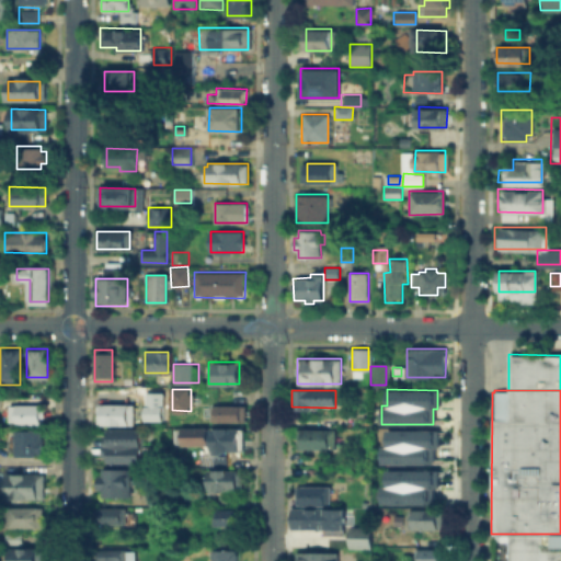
[(8,422),(8,404),(42,404),(42,422),(8,422)]
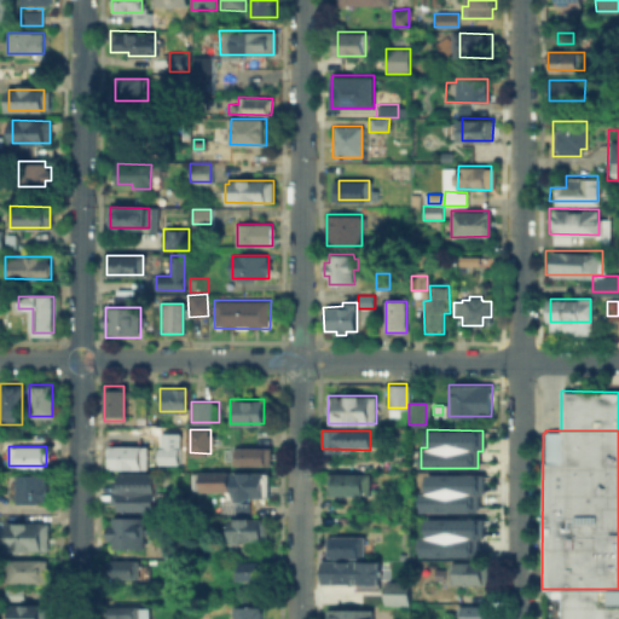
[(106,447),(148,447),(146,467),(106,467),(106,447)]
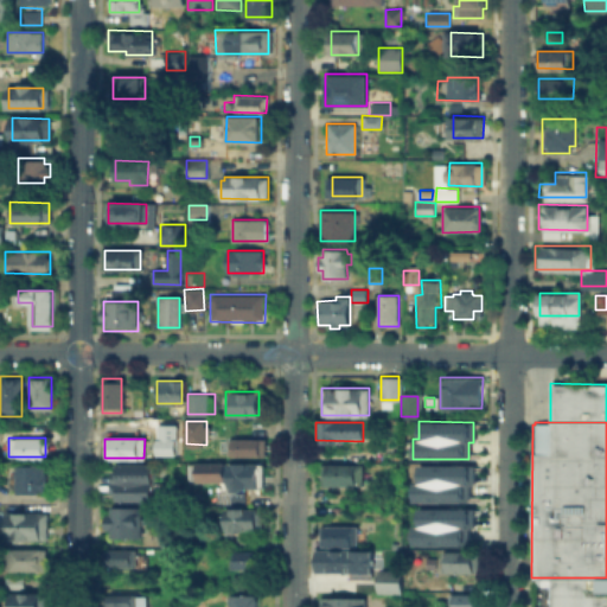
[(229,440),(264,440),(264,454),(229,454),(229,440)]
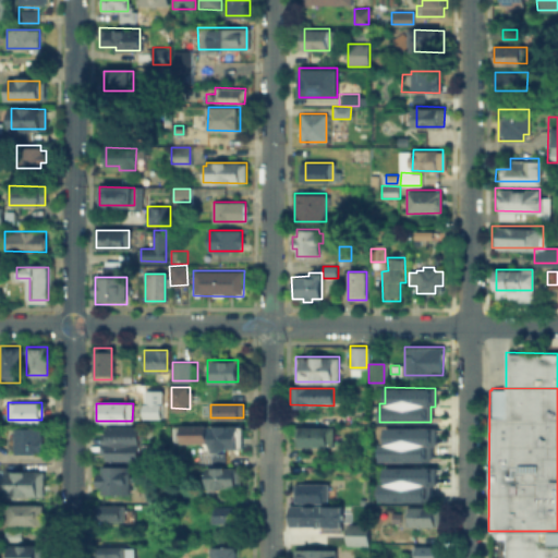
[(204,424),(205,443),(178,443),(178,424),(204,424)]
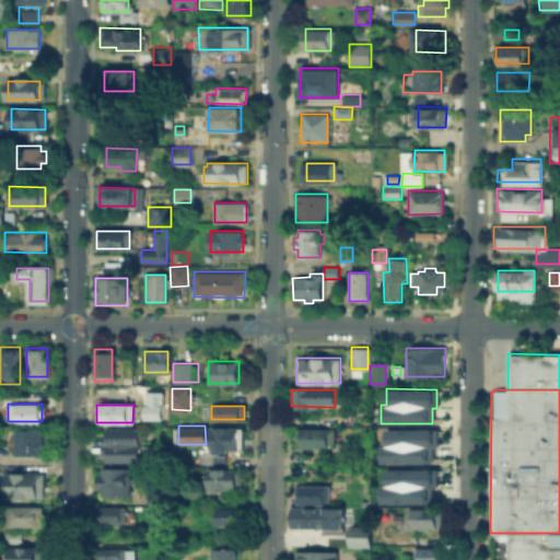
[(209,427),(242,427),(242,450),(209,450),(209,427)]
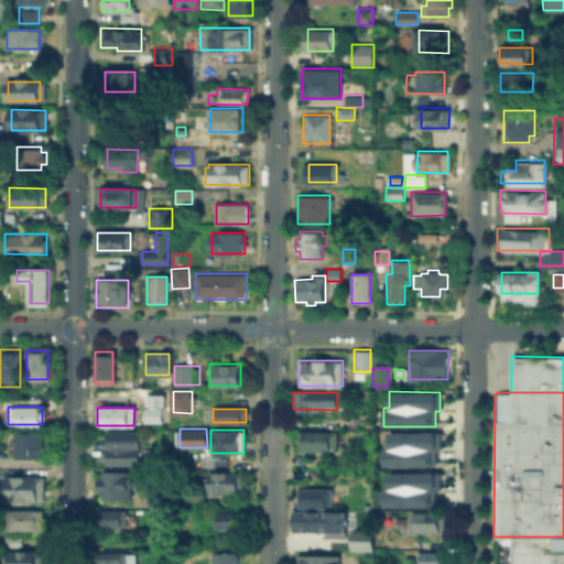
[(300,449),(300,431),(335,431),(335,451),(300,449)]
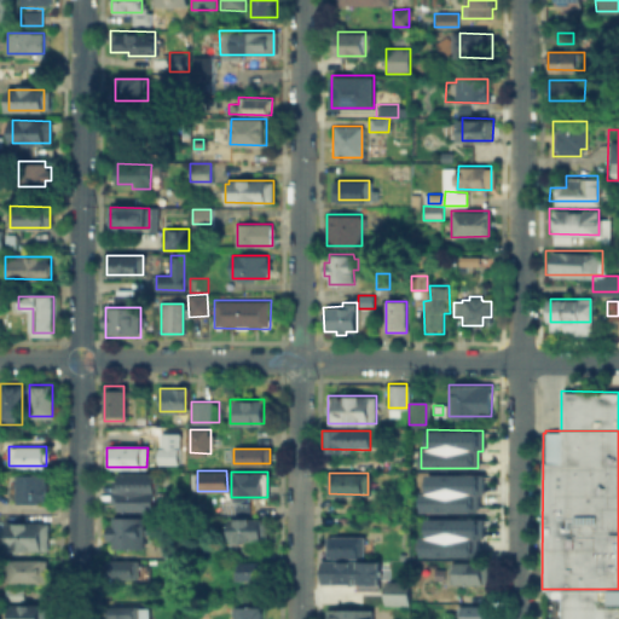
[(482,474),(481,495),(476,493),(476,512),(421,512),(421,491),(426,491),(426,474),(482,474)]
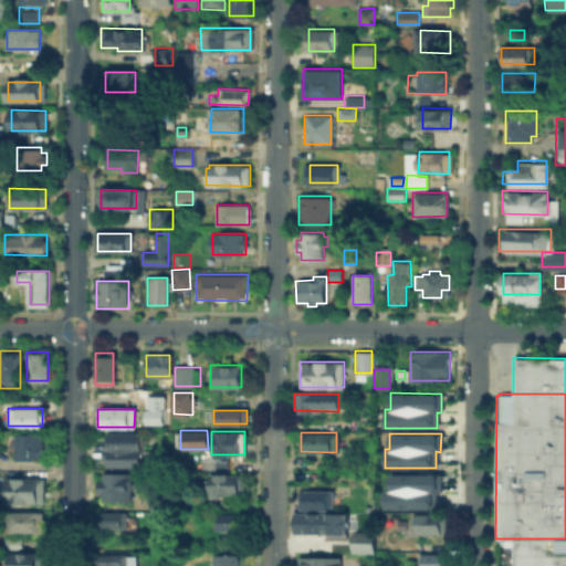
[(14,459),(14,435),(40,435),(40,459),(14,459)]
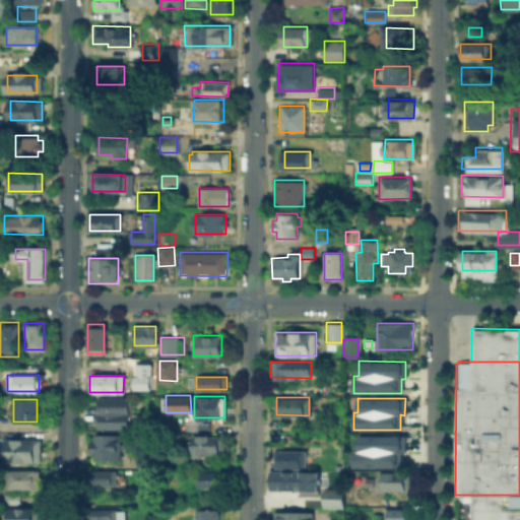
[(98,399),(129,399),(129,429),(98,428),(98,399)]
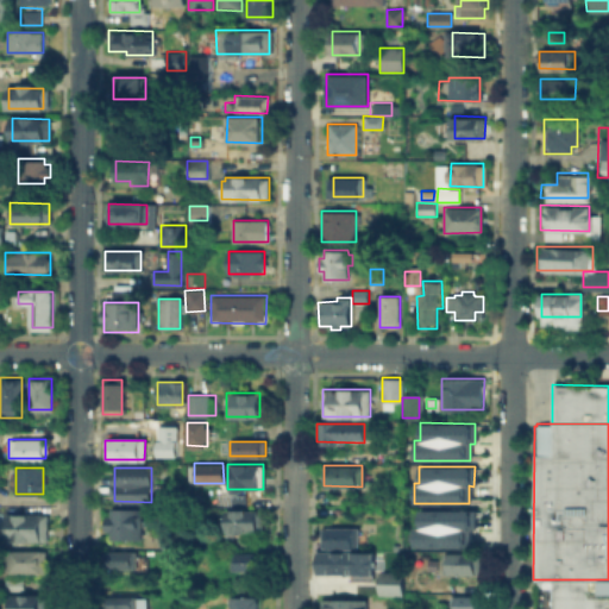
[(473,510),(473,529),(469,529),(469,547),(413,547),(414,527),(419,527),(419,509),(473,510)]
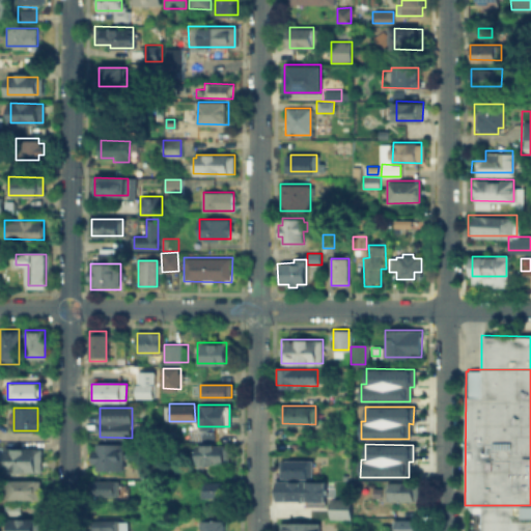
[(121,446),(121,470),(92,470),(92,446),(121,446)]
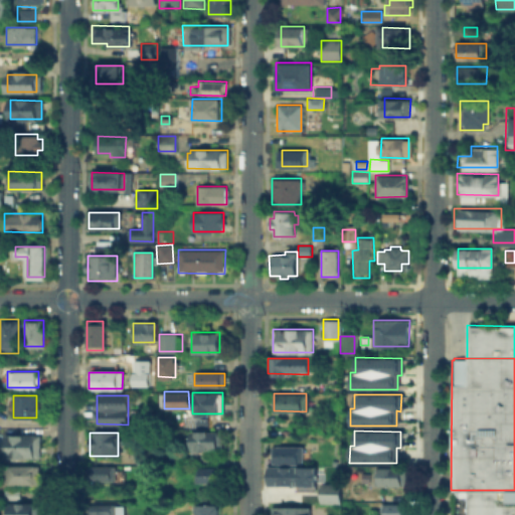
[(222,434),(222,451),(191,450),(191,434),(222,434)]
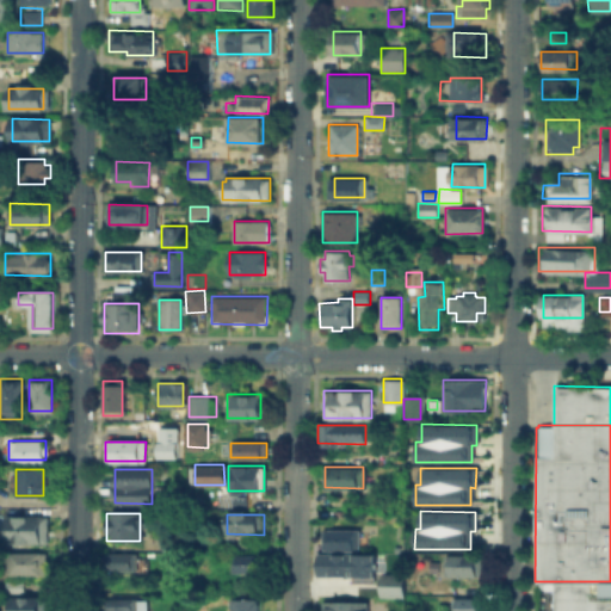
[(47,518),(47,542),(8,542),(8,518),(47,518)]
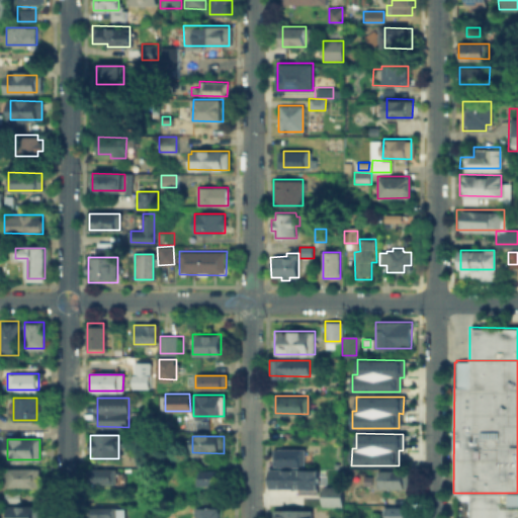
[(271,464),(271,446),(304,446),(304,464),(271,464)]
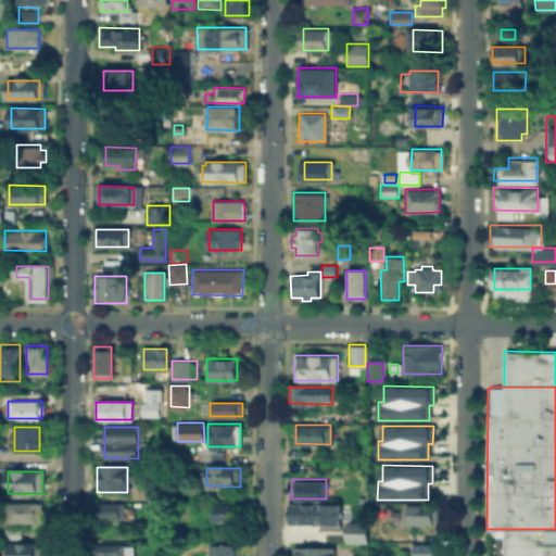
[(43,504),(43,522),(11,522),(11,504),(43,504)]
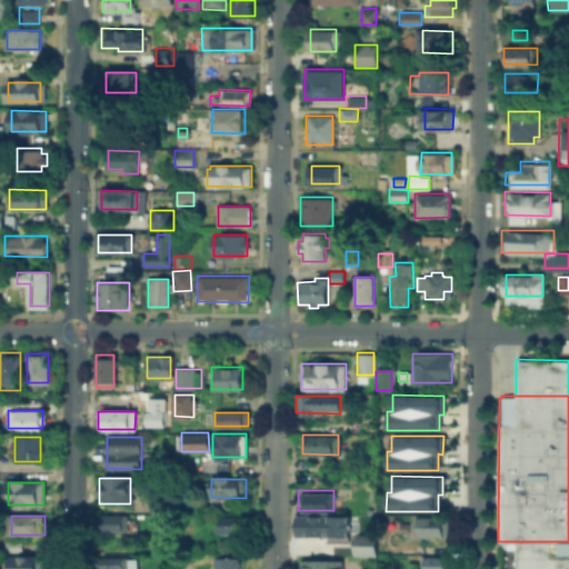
[(97,516),(126,516),(126,530),(96,530),(97,516)]
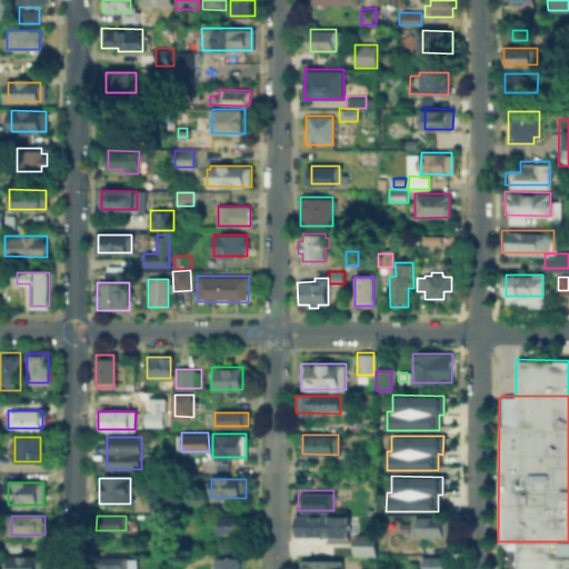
[(297,536),(297,516),(332,516),(332,536),(297,536)]
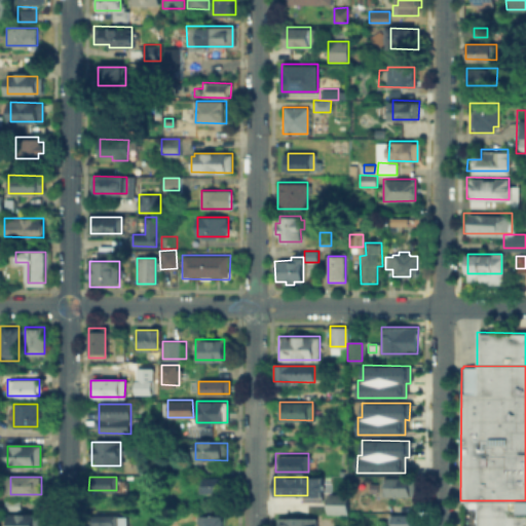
[(414,477),(414,495),(382,495),(382,477),(414,477)]
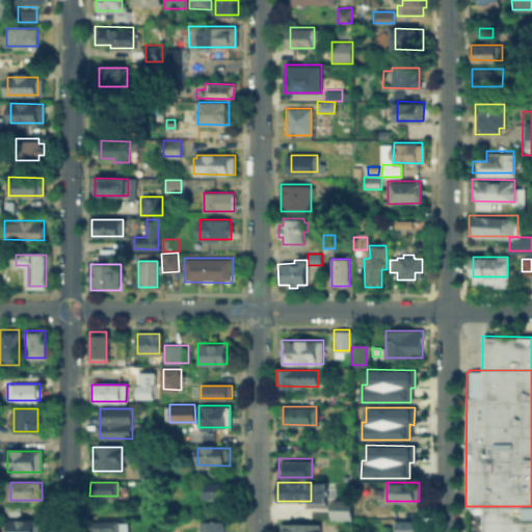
[(200,484),(230,484),(230,497),(200,497),(200,484)]
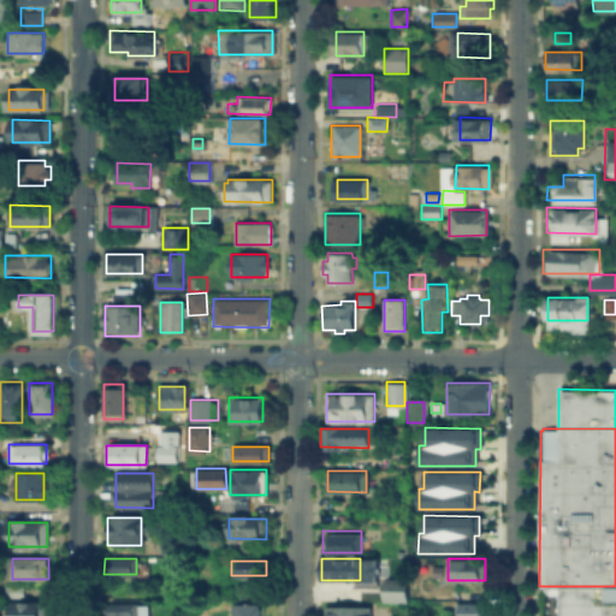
[(381,598),(381,579),(404,579),(404,598),(381,598)]
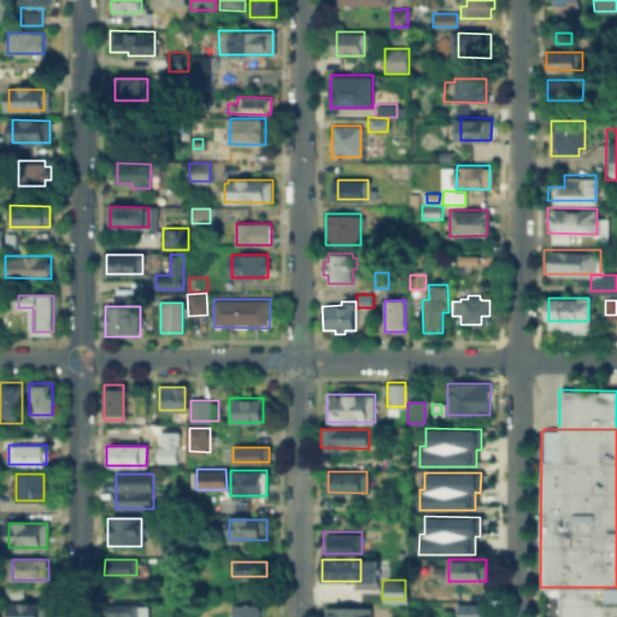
[(184,586),(184,605),(170,605),(170,586),(184,586)]
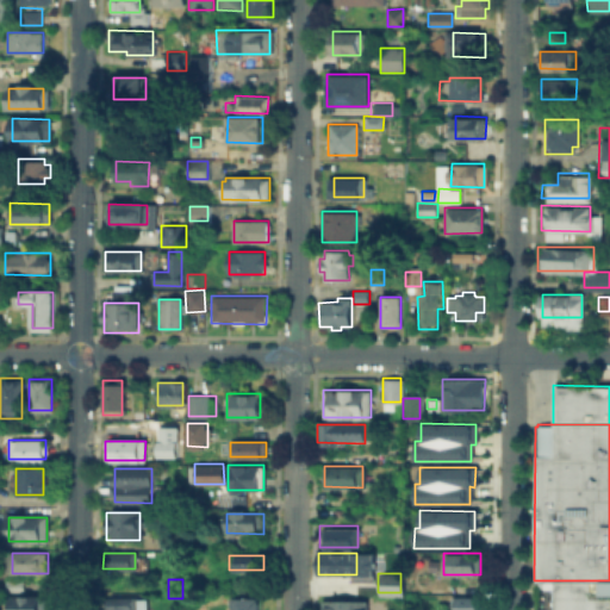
[(609,609),(552,609),(552,587),(536,587),(536,580),(609,580),(609,609)]
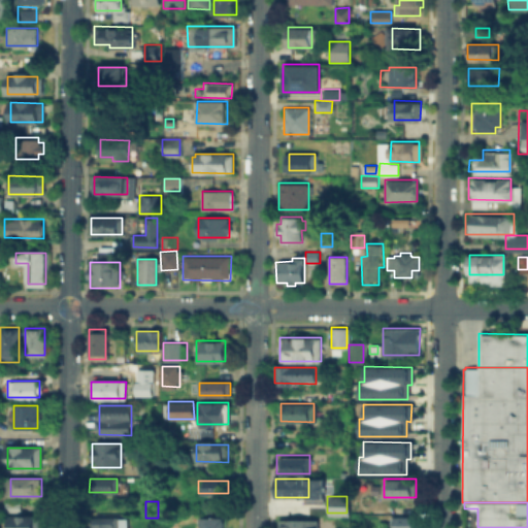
[(6,527),(6,516),(41,517),(41,527),(6,527)]
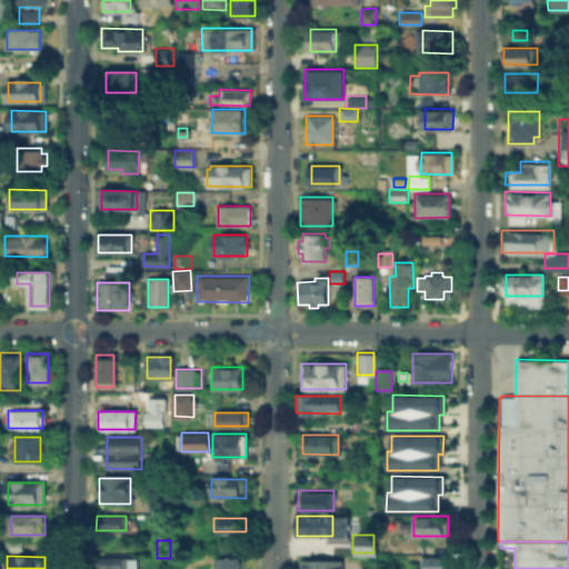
[(238,568),(238,557),(211,557),(211,568),(238,568)]
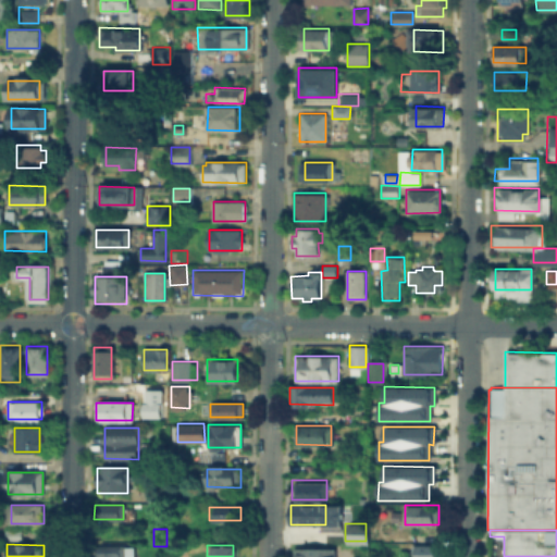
[(412,556),(412,545),(436,545),(435,556),(412,556)]
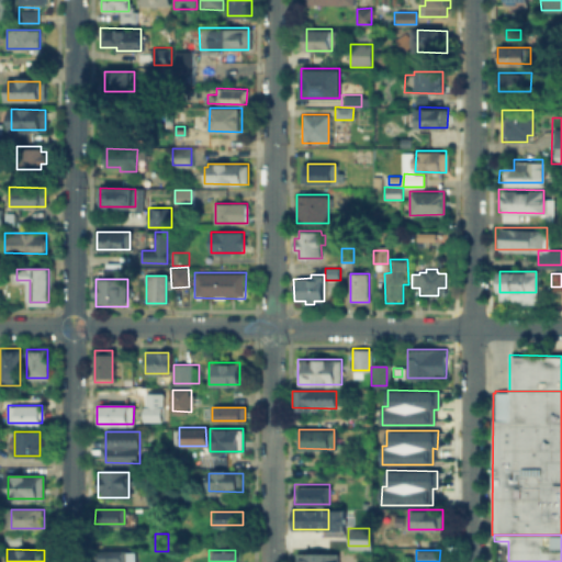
[(134,551),(134,561),(100,561),(100,551),(134,551)]
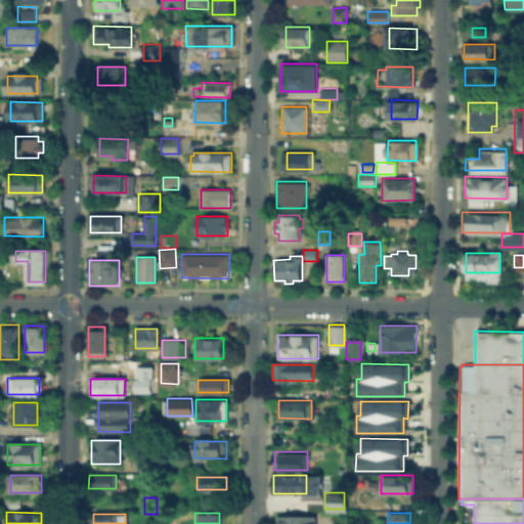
[(313,523),(314,516),(274,515),(273,523),(313,523)]
